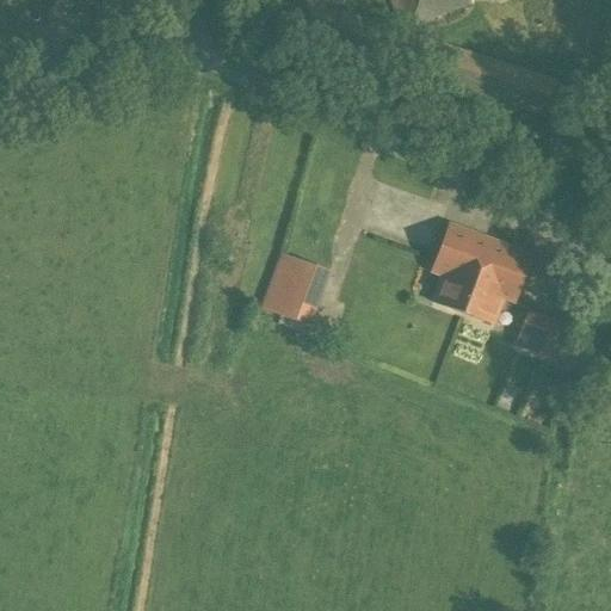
[(395,0),(407,30),(473,5),(470,0),(395,0)]
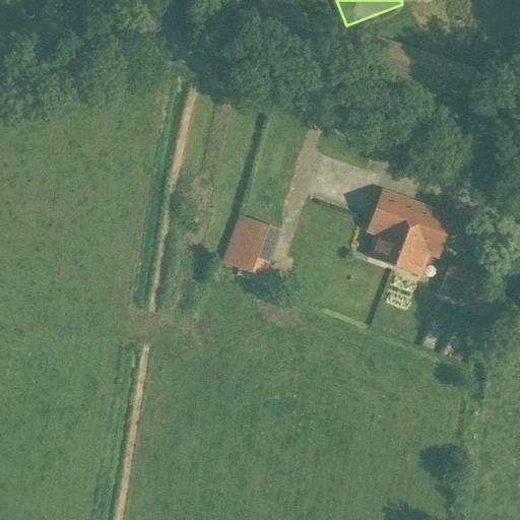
[(395,267),(417,206),(383,193),(368,233),(378,236),(370,258),(395,267)]
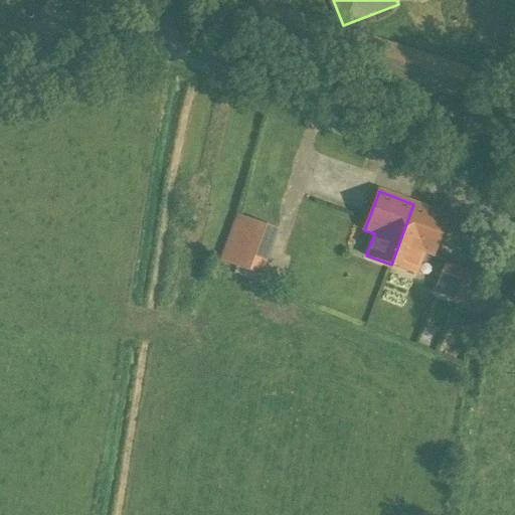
[(413,204),(391,265),(415,274),(423,252),(434,255),(448,217),(413,204)]
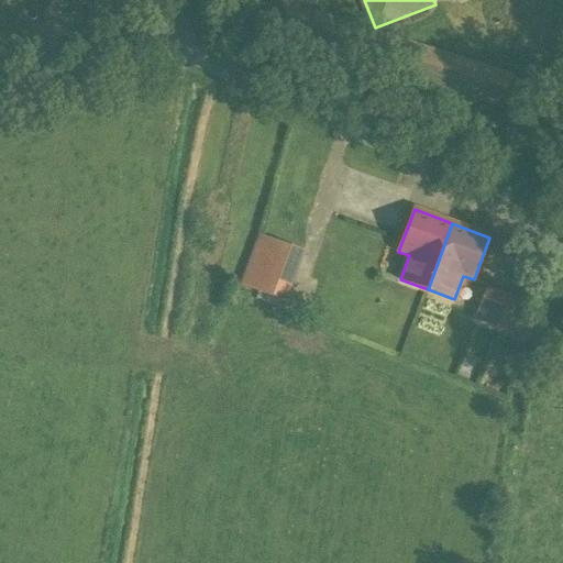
[(285,301),(302,252),(257,235),(240,285),(285,301)]
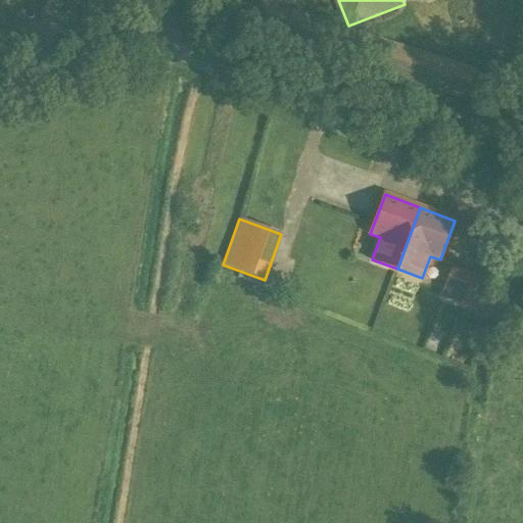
[(457,316),(473,277),(458,271),(442,310),(457,316)]
